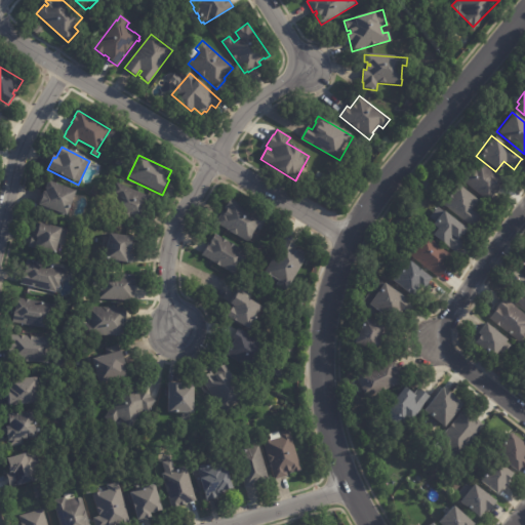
[(121,167),(115,164),(117,158),(124,161),(121,167)]
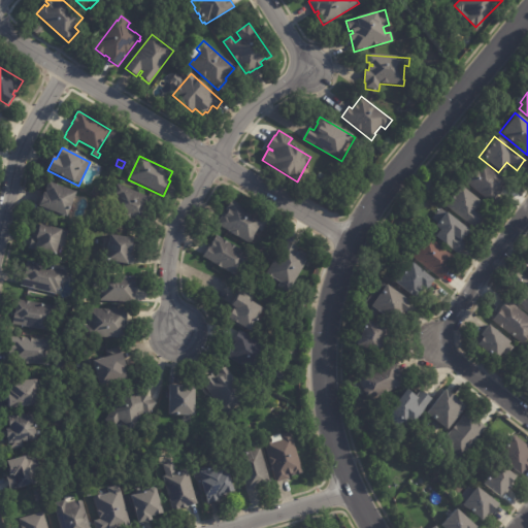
[(505,184),(497,194),(495,192),(493,194),(497,197),(492,204),(460,179),(472,164),(476,167),(480,162),(506,183),(505,184)]
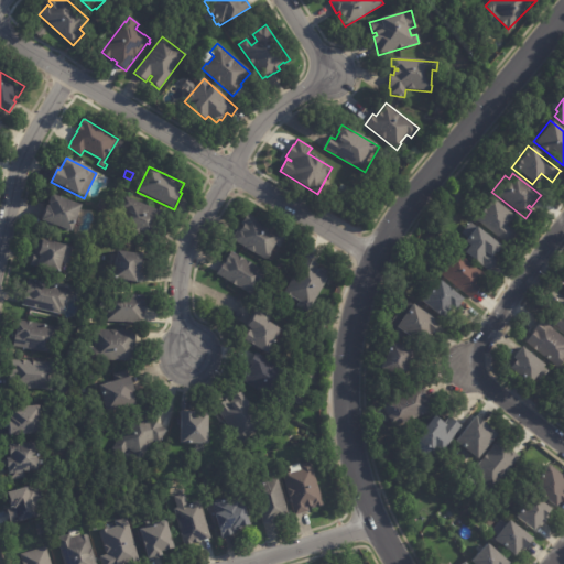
[(346,199),(337,194),(343,186),(351,191),(346,199)]
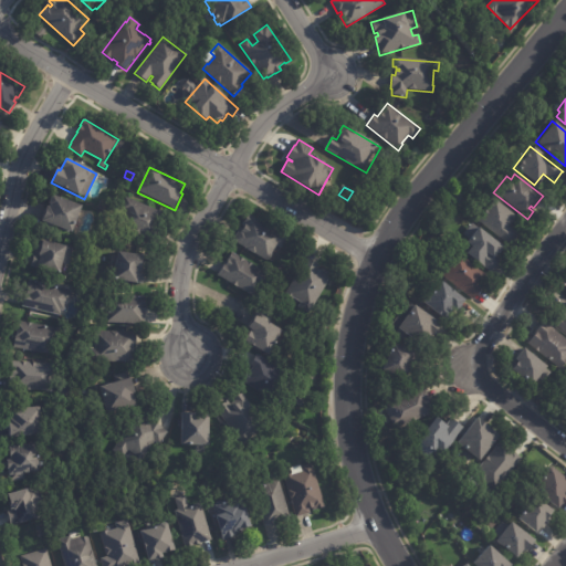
[(454,194),(460,198),(454,205),(449,200),(454,194)]
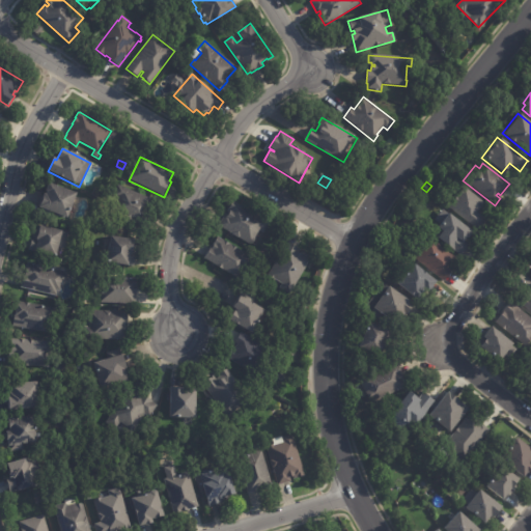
[(38,212),(39,208),(44,195),(46,195),(46,193),(46,192),(48,186),(51,184),(77,194),(67,219),(55,215),(54,219),(38,213),(38,212)]
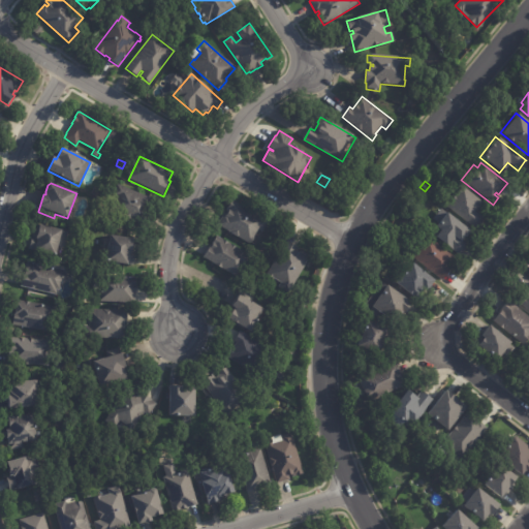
[(146,214),(141,225),(112,213),(117,199),(113,197),(118,185),(156,201),(151,214),(147,212),(146,214)]
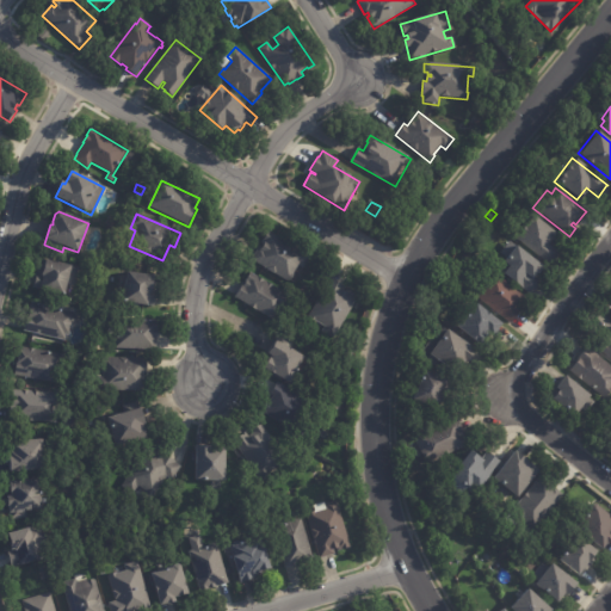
[(556,253),(548,264),(513,236),(531,214),(554,232),(544,242),(557,252),(556,253)]
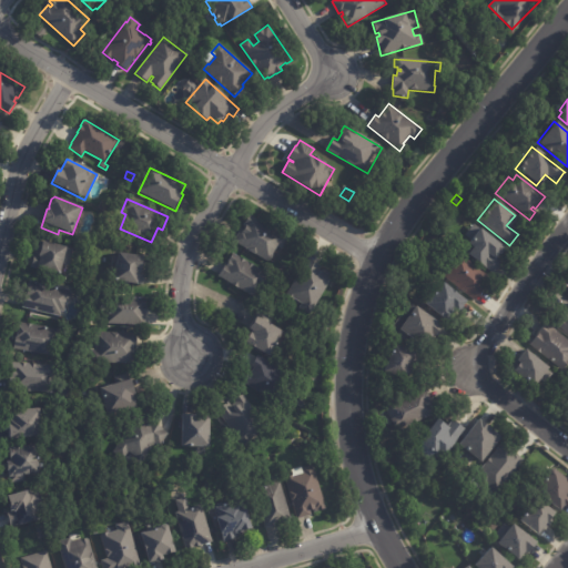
[(99,210),(101,203),(108,205),(105,212),(99,210)]
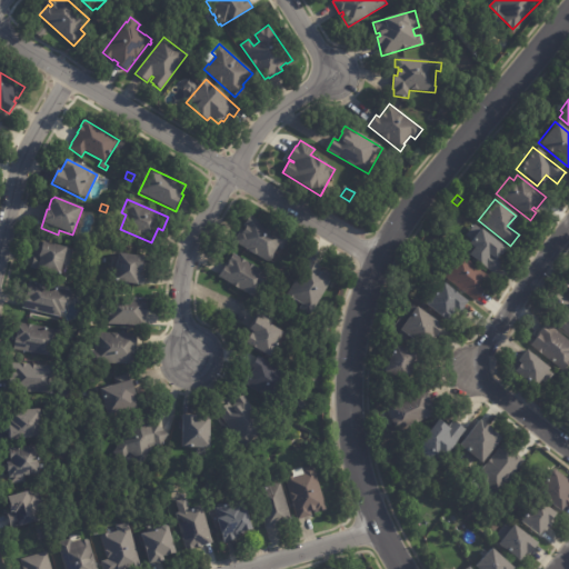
[(283,250),(278,248),(269,262),(235,242),(242,230),(245,231),(247,228),(245,227),(250,216),(290,240),(283,251),(283,250)]
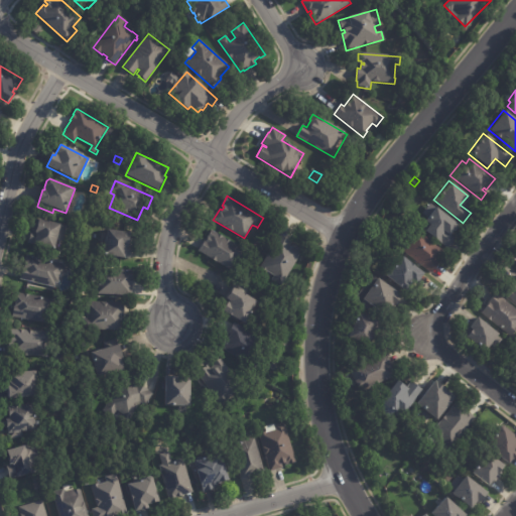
[(456,240),(448,250),(421,230),(422,228),(420,226),(423,222),(421,221),(431,207),(454,223),(454,226),(452,230),(448,230),(447,231),(457,238),(456,240)]
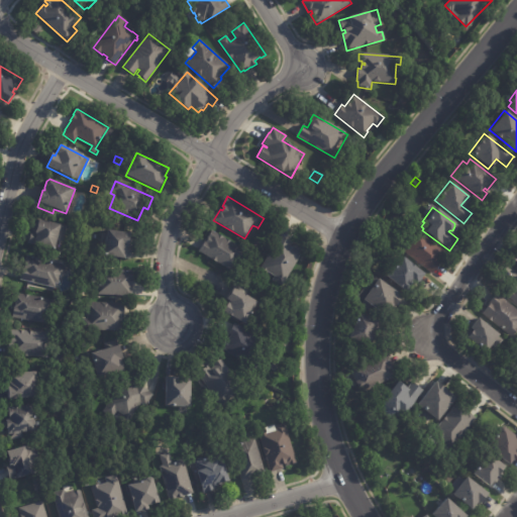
[(28,242),(34,219),(67,227),(64,242),(58,241),(56,251),(33,246),(34,245),(28,243),(28,242)]
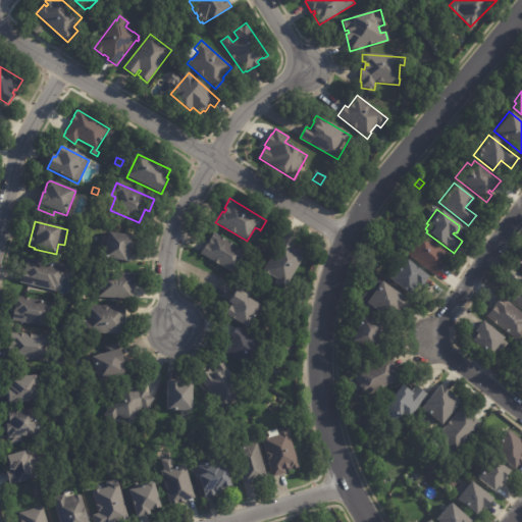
[(442,262),(439,266),(440,267),(433,276),(405,253),(408,249),(404,245),(410,237),(414,240),(420,232),(448,255),(442,262)]
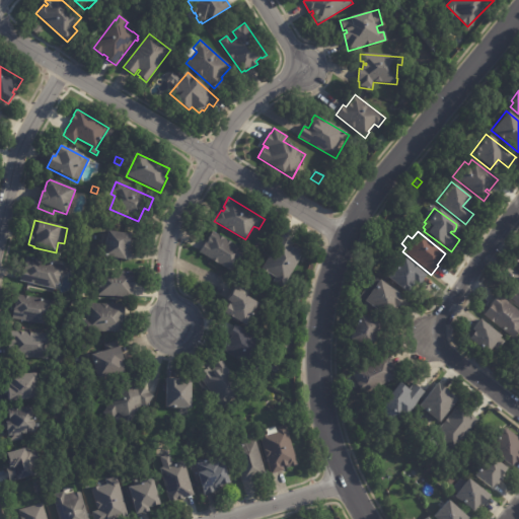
[(245,254),(241,263),(238,261),(232,272),(200,253),(206,241),(208,242),(210,238),(209,238),(213,232),(245,250),(244,253),(245,254)]
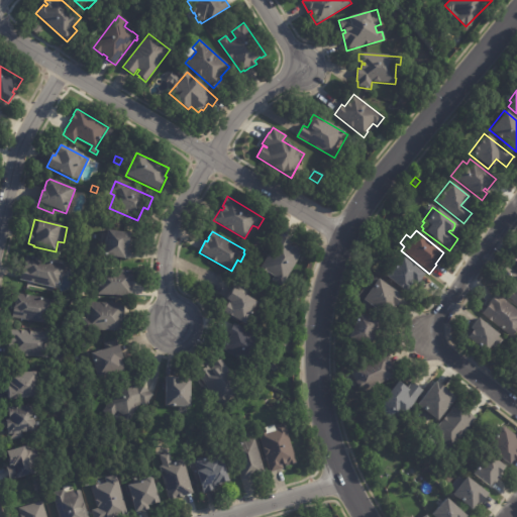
[(131,245),(131,248),(128,248),(128,254),(132,254),(131,261),(126,260),(126,261),(105,257),(109,232),(132,235),(131,245)]
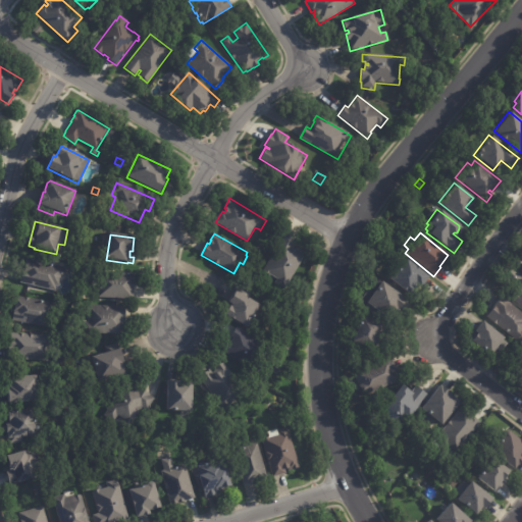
[(282,240),(292,245),(291,247),(295,250),(296,248),(306,253),(284,290),(274,283),(277,279),(270,275),(269,276),(263,272),(281,240),(282,240)]
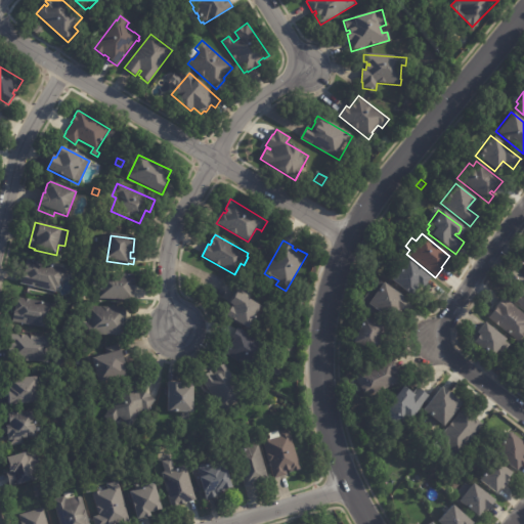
[(427,278),(424,281),(425,282),(412,298),(390,279),(390,277),(393,274),(394,275),(406,260),(428,277),(427,278)]
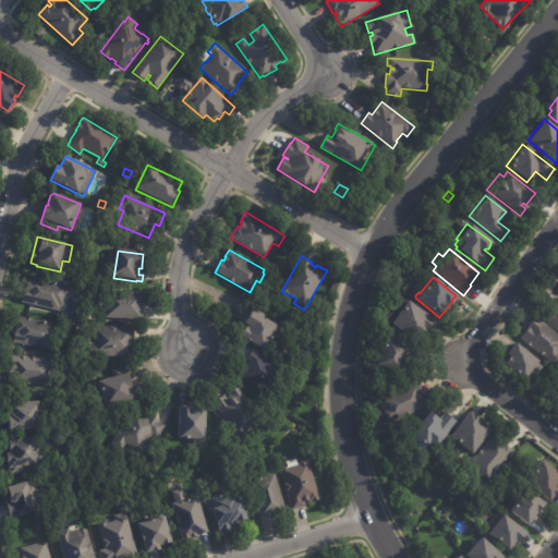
[(58,284),(69,287),(67,299),(65,298),(63,307),(58,306),(57,312),(22,303),(23,301),(25,291),(26,292),(29,278),(58,284)]
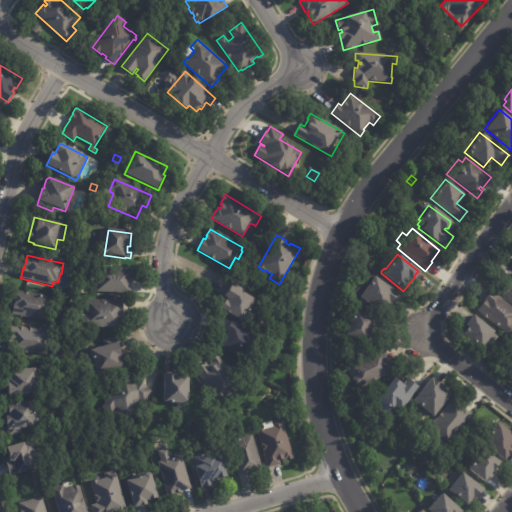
[(133,270),(132,284),(131,284),(131,294),(96,293),(97,268),(133,270)]
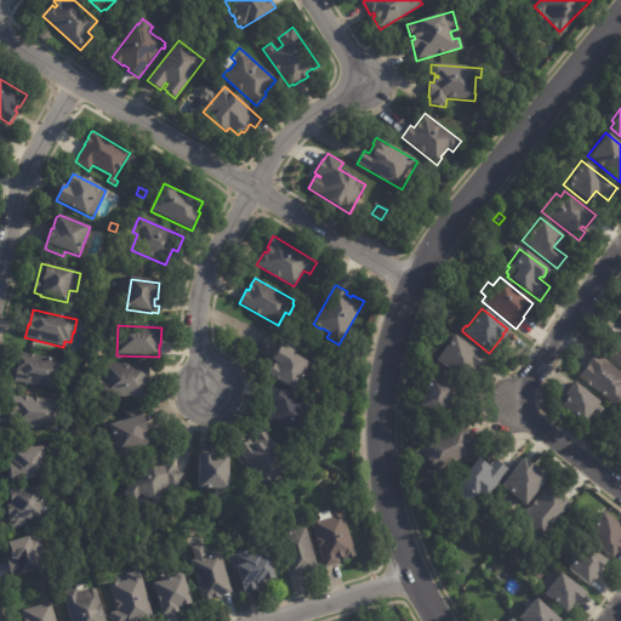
[(614,340),(620,331),(620,366),(600,352),(607,345),(610,347),(614,342),(615,342),(615,341),(614,340)]
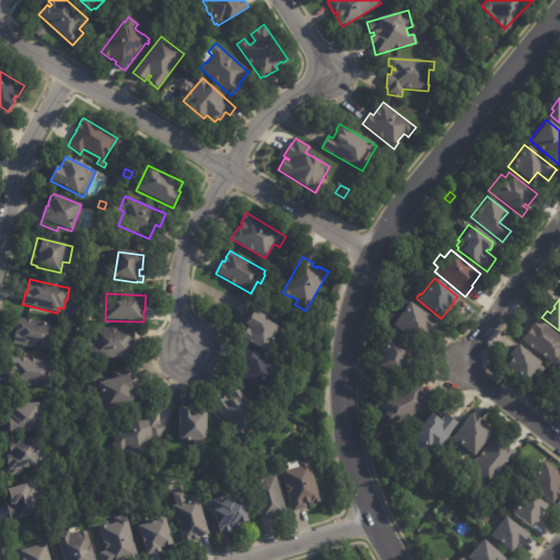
[(431,322),(421,336),(413,330),(408,337),(404,334),(401,338),(385,326),(403,300),(432,319),(431,322)]
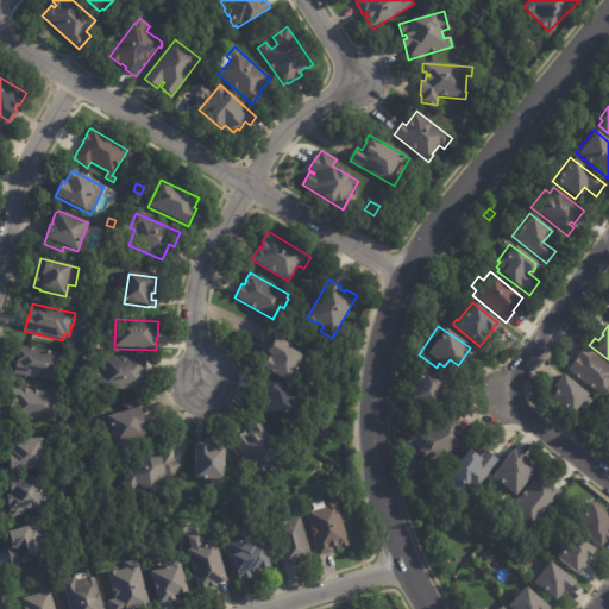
[(288,347),(303,357),(293,375),(294,376),(289,384),(263,368),(270,356),(267,353),(278,333),(292,341),(288,347)]
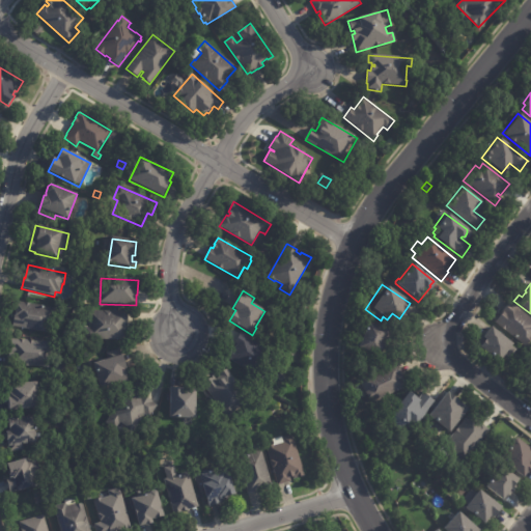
[(524,346),(493,322),(500,311),(503,313),(504,312),(501,310),(508,301),(530,318),(530,336),(530,338),(524,346)]
